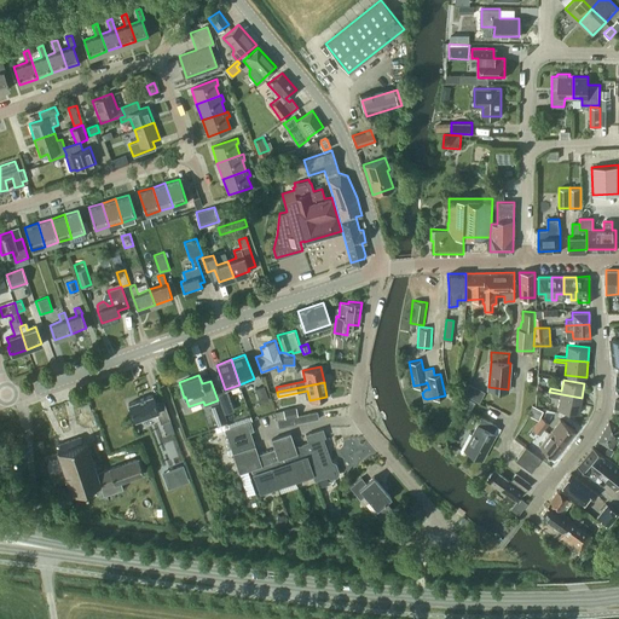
[(469,382),(464,393),(480,400),(485,389),(469,382)]
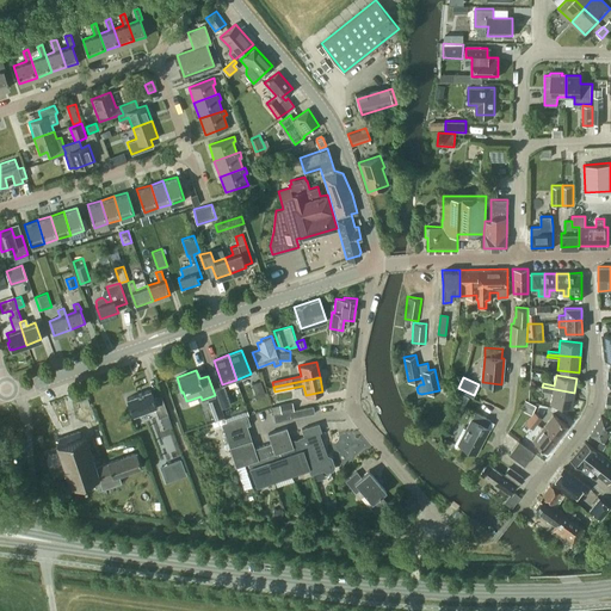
[(260,381),(252,383),(257,396),(265,394),(260,381)]
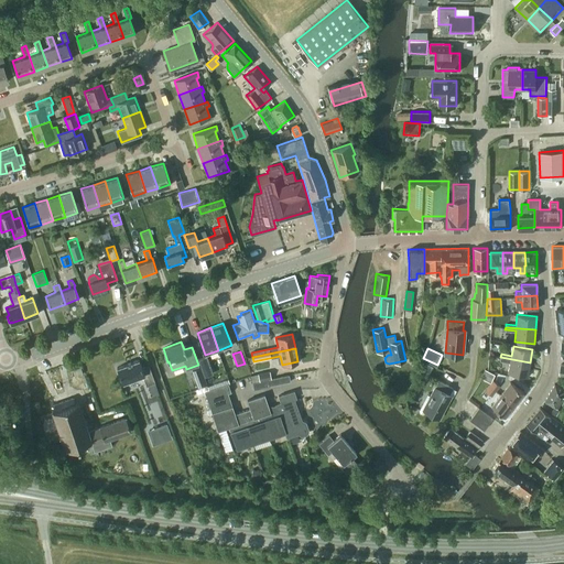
[(527,377),(530,362),(500,357),(500,360),(510,362),(508,372),(527,377)]
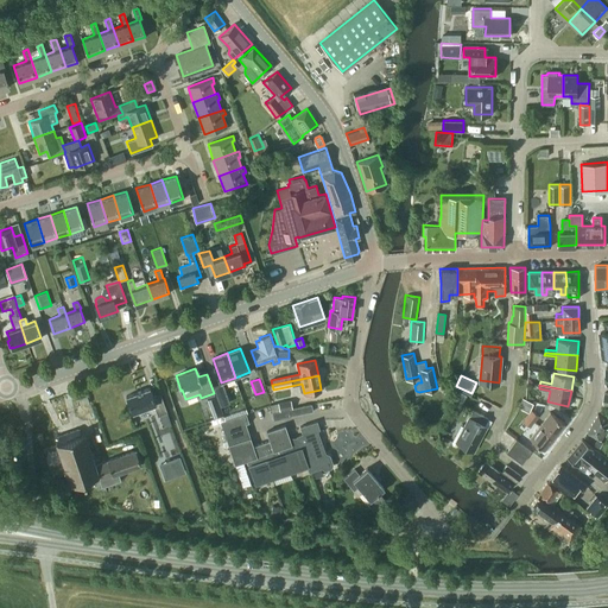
[(158,416),(168,412),(160,393),(153,396),(150,387),(141,390),(141,391),(137,392),(126,396),(132,412),(153,404),(158,416)]
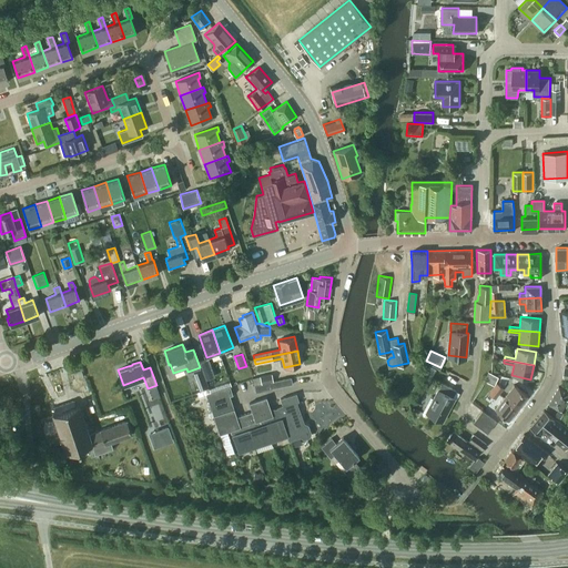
[(209,362),(201,365),(205,379),(214,376),(209,362)]
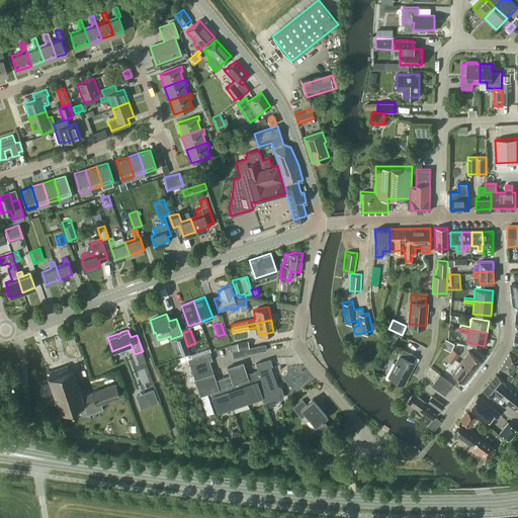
[(184,337),(176,340),(179,348),(187,345),(184,337)]
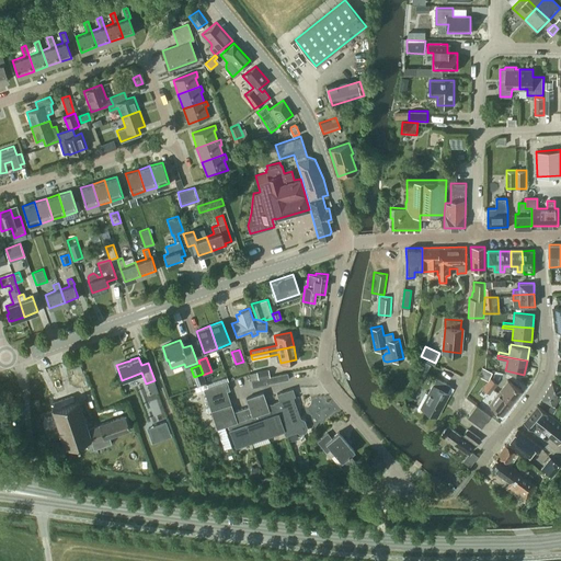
[(483,367),(479,376),(488,380),(492,371),(483,367)]
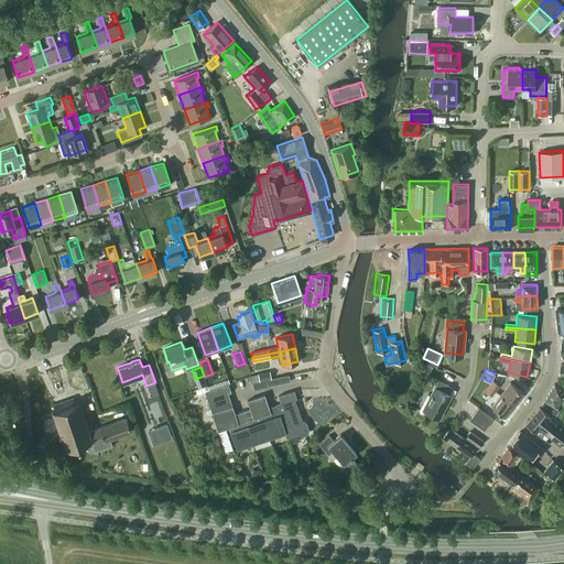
[(271,378),(270,370),(250,375),(252,382),(260,380),(271,378)]
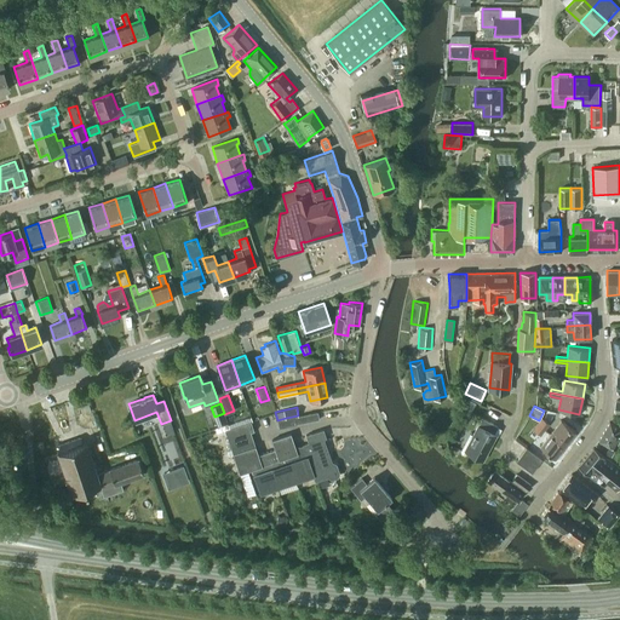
[(543,417),(538,423),(545,429),(550,423),(543,417)]
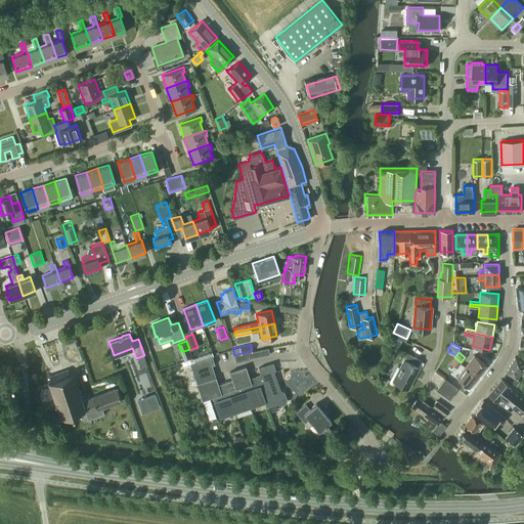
[(417,367),(421,360),(407,353),(393,380),(408,388),(419,368),(417,367)]
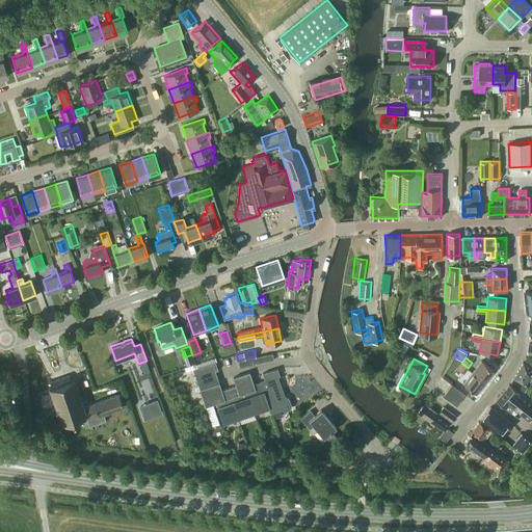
[(472,371),(485,381),(494,370),(481,360),(472,371)]
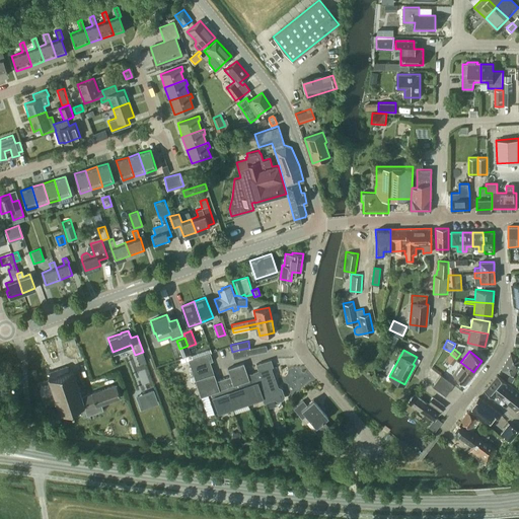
[(215,380),(216,380),(209,361),(212,360),(210,353),(189,360),(201,395),(211,392),(210,392),(218,389),(215,380)]
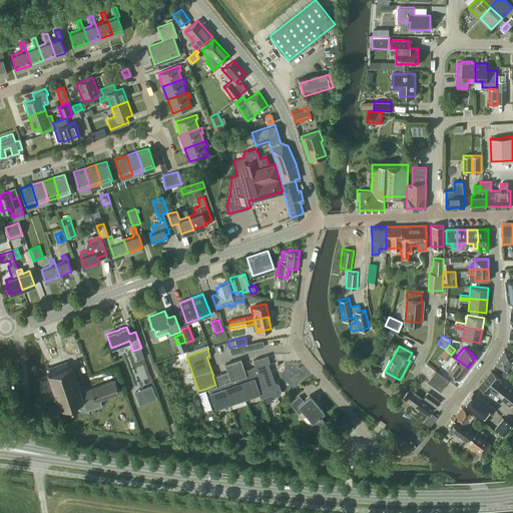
[(511,361),(512,357),(512,354),(504,349),(495,364),(507,371),(512,362),(511,361)]
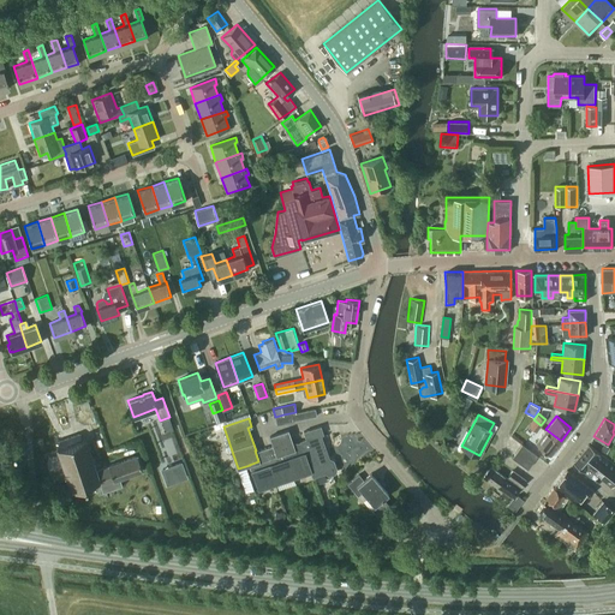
[(533,419),(529,425),(537,431),(541,425),(533,419)]
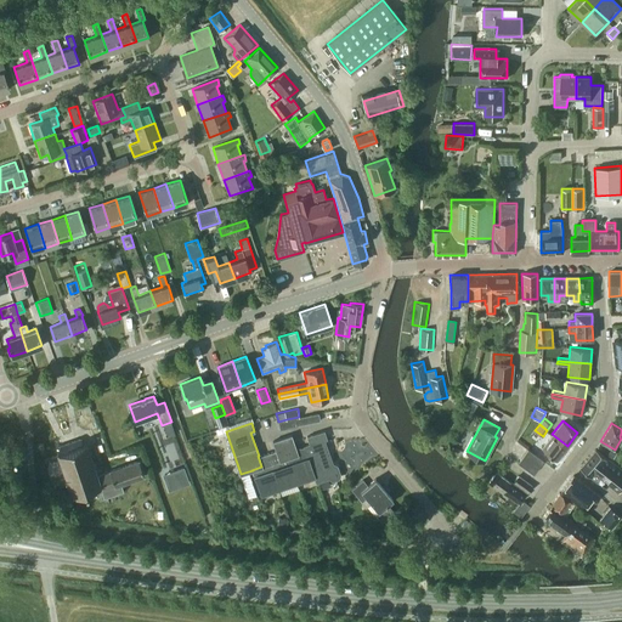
[(337,465),(332,463),(324,439),(327,439),(324,430),(307,436),(310,444),(304,446),(305,448),(315,476),(316,481),(328,476),(333,479),(338,478),(340,474),(337,465)]
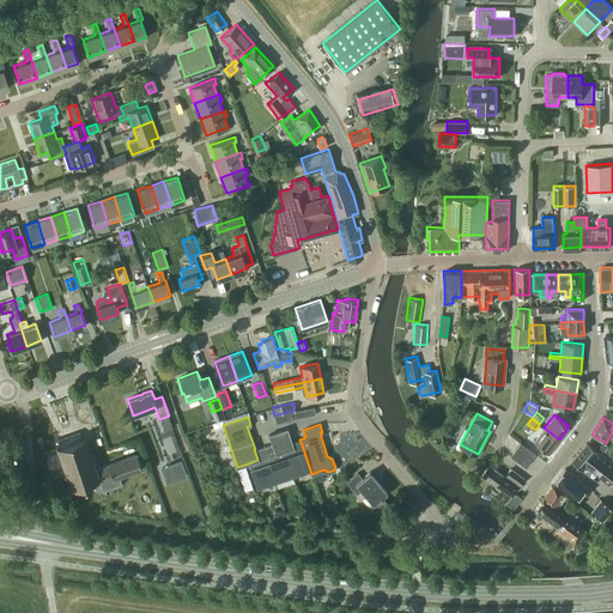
[(271,455),(284,450),(293,447),(292,444),(287,429),(287,428),(268,435),(269,435),(272,443),(267,444),(271,455)]
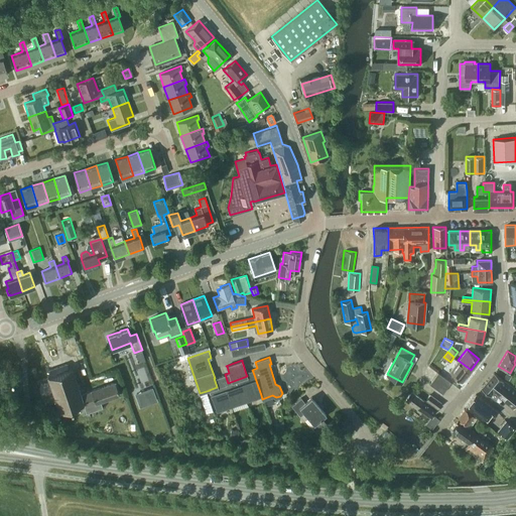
[(462,381),(471,370),(458,360),(449,371),(462,381)]
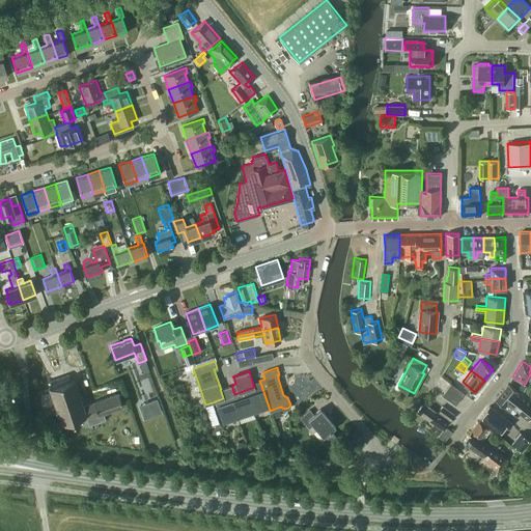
[(103,414),(122,407),(117,393),(92,402),(83,407),(73,379),(70,380),(68,374),(50,381),(52,386),(49,387),(62,423),(73,419),(74,420),(75,420),(76,422),(82,420),(84,426),(105,419),(103,414)]
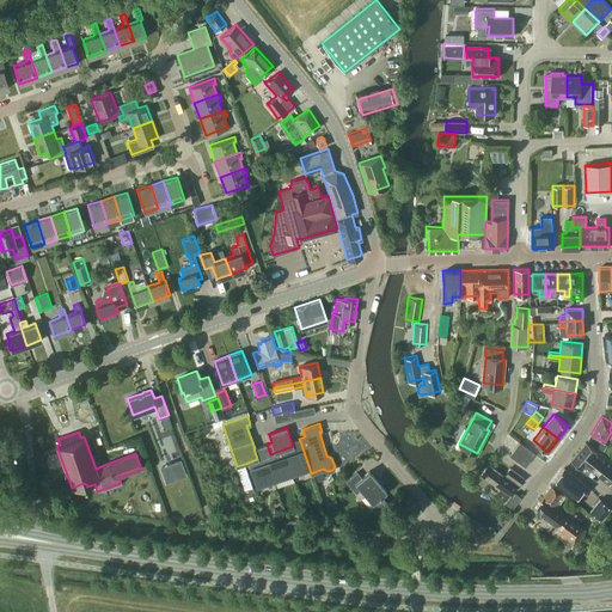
[(173,438),(159,442),(164,457),(178,452),(173,438)]
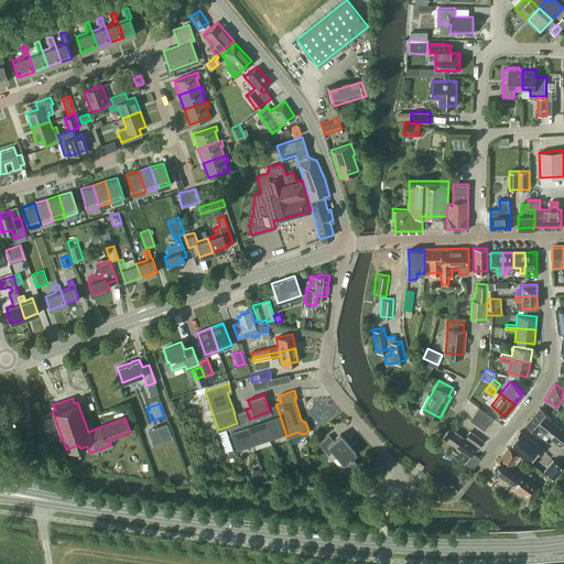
[(270,411),(261,414),(269,437),(285,432),(277,407),(269,409),(270,411)]
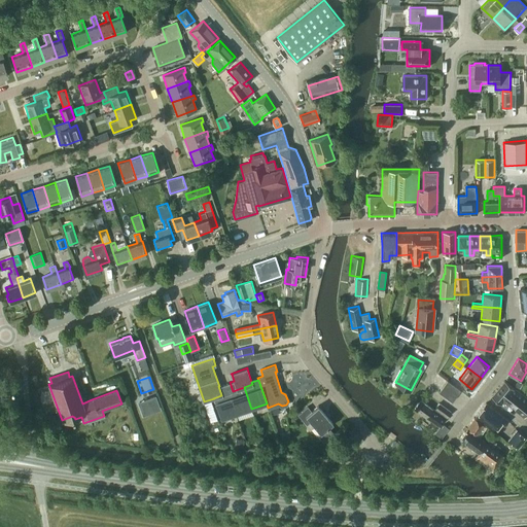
[(461,390),(447,380),(443,385),(457,395),(461,390)]
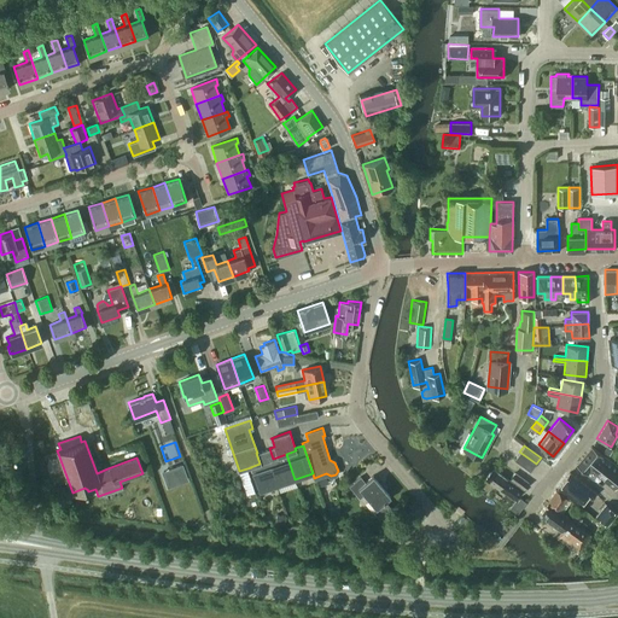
[(614,488),(617,483),(617,470),(601,456),(602,455),(592,447),(576,465),(593,479),(598,474),(614,488)]
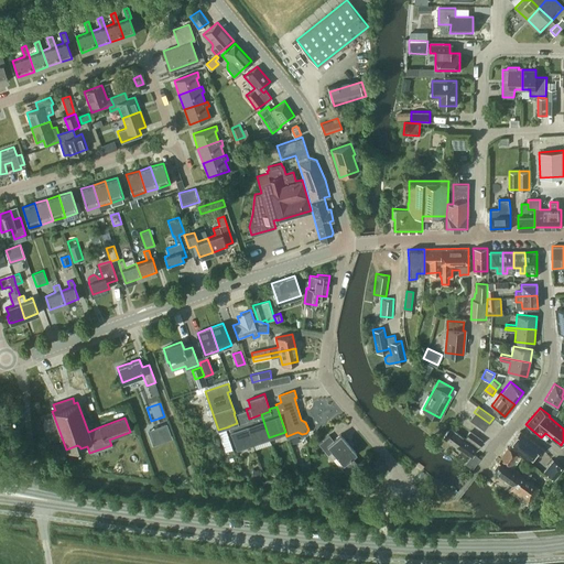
[(249,419),(246,409),(242,411),(253,443),(269,437),(261,414),(249,419)]
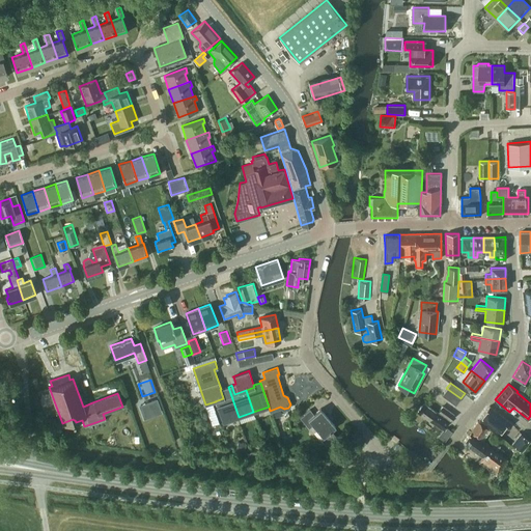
[(228,387),(221,389),(220,389),(223,398),(215,401),(216,401),(222,422),(239,417),(228,387)]
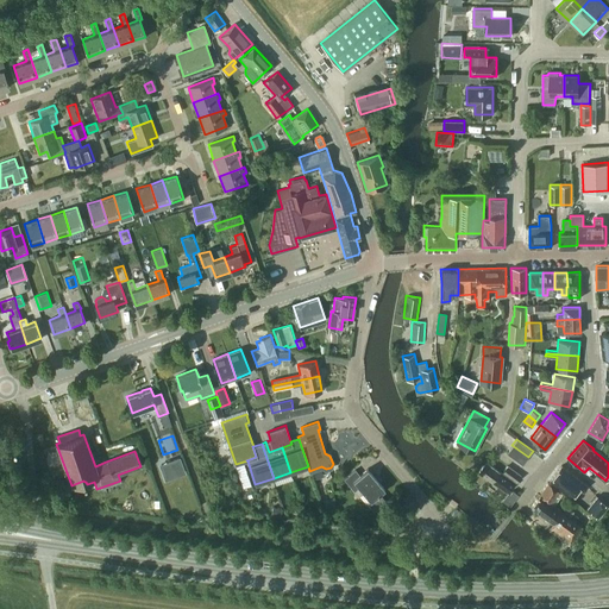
[(512,445),(507,452),(523,464),(528,457),(512,445)]
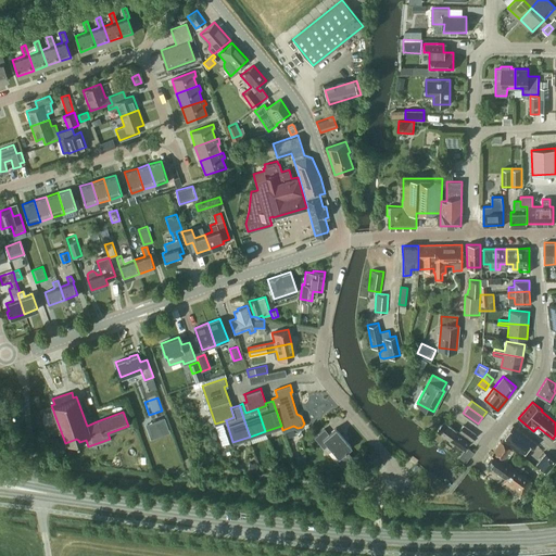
[(443,421),(437,430),(463,449),(469,440),(470,438),(471,440),(476,433),(463,425),(457,432),(443,421)]
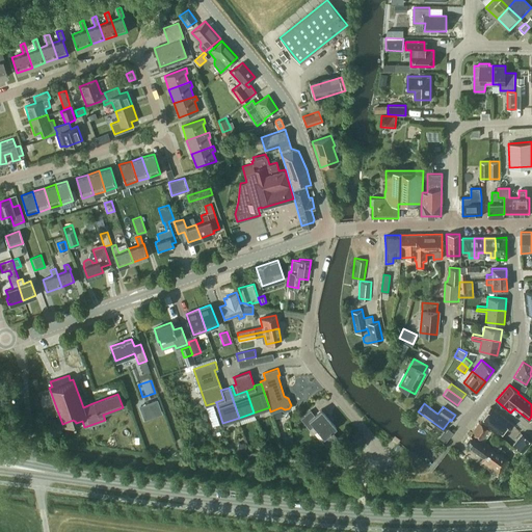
[(499,434),(502,431),(504,432),(508,427),(509,428),(512,424),(490,406),(480,420),(499,434)]
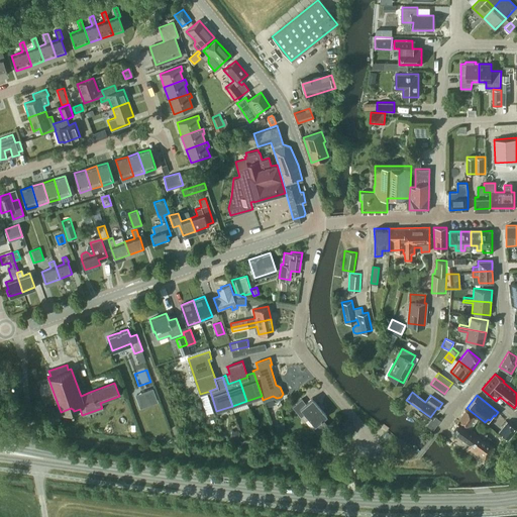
[(305,413),(314,424),(312,426),(317,433),(328,424),(322,418),(326,414),(312,397),(305,403),(301,398),(292,406),(301,416),(305,413)]
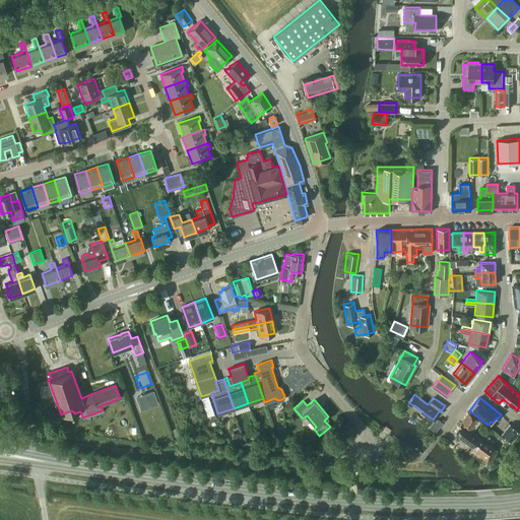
[(468,412),(461,421),(473,431),(480,421),(468,412)]
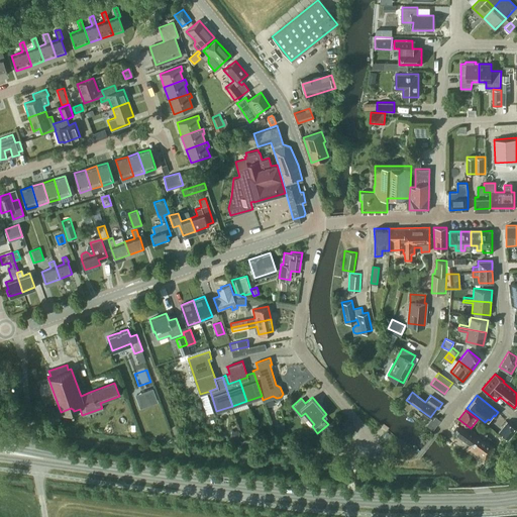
[(478,434),(471,428),(458,419),(451,430),(470,443),(466,449),(479,458),(480,456),(484,460),(494,446),(484,439),(487,434),(481,429),(478,434)]
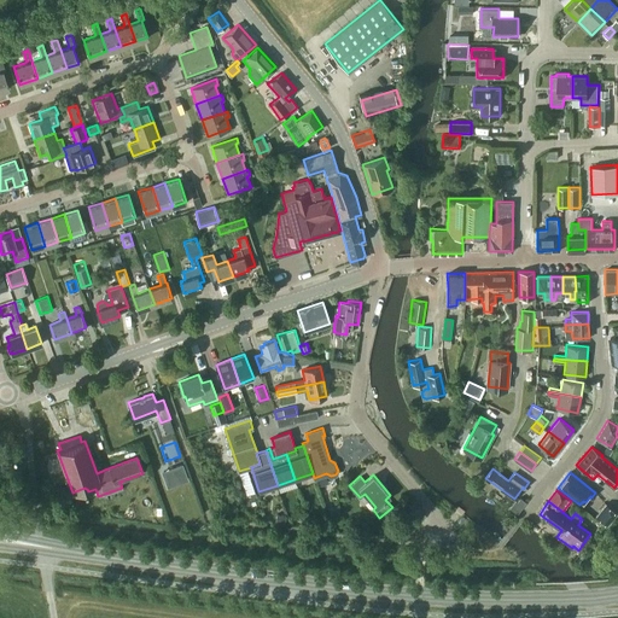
[(606,502),(595,516),(607,525),(617,513),(606,502)]
